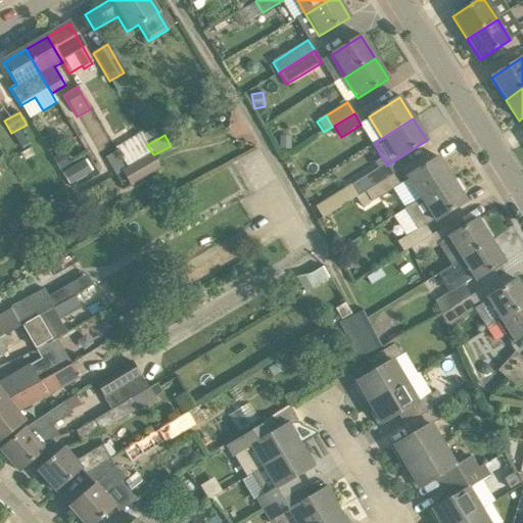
[(280,136),(279,149),(290,149),(291,136),(280,136)]
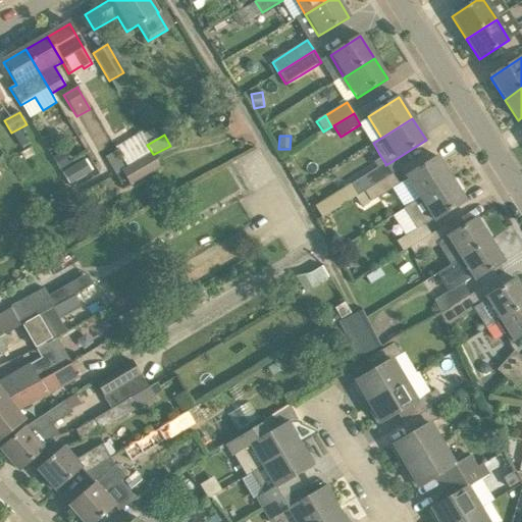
[(119,157),(126,169),(153,154),(147,145),(145,141),(119,157)]
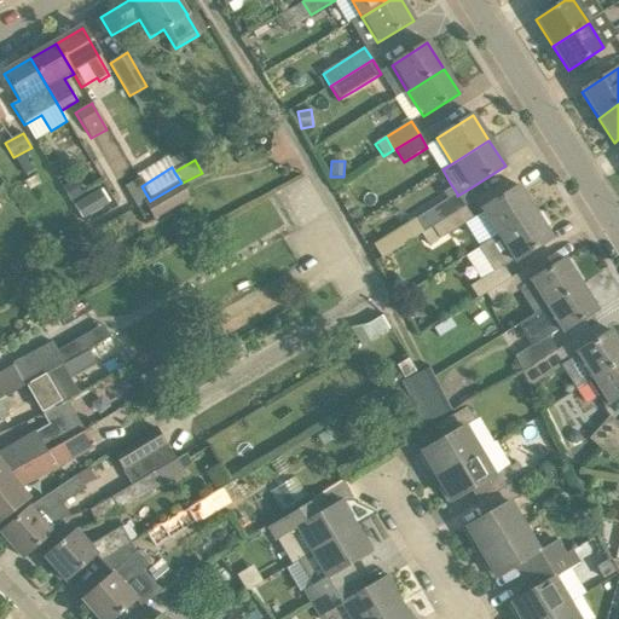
[(62,186),(71,202),(85,194),(76,178),(62,186)]
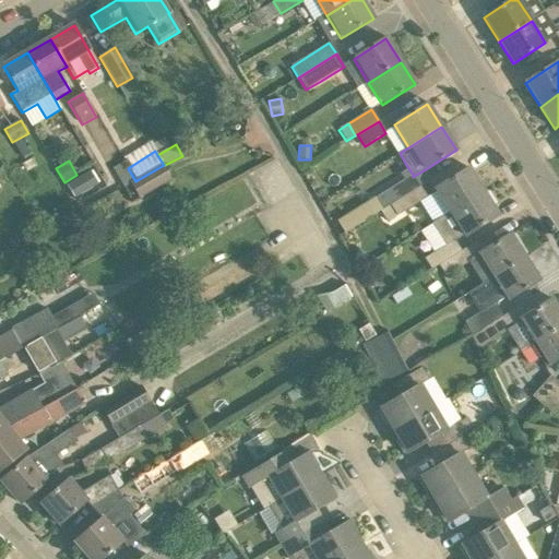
[(123,187),(130,182),(133,180),(127,168),(123,162),(113,168),(123,187)]
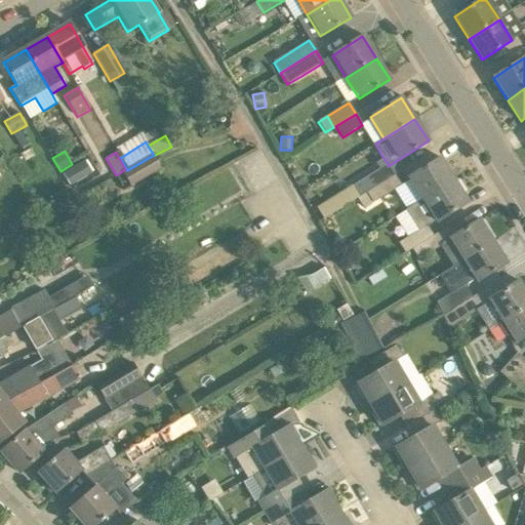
[(155,155),(154,155),(127,170),(122,173),(130,186),(162,167),(155,155)]
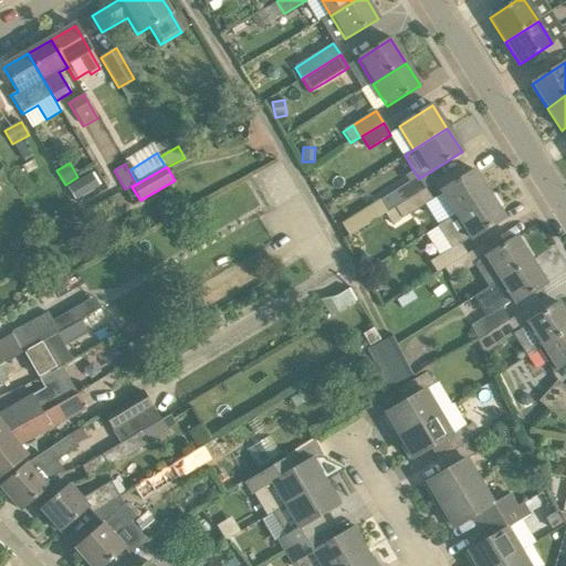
[(474,170),(439,194),(453,216),(489,194),(474,170)]
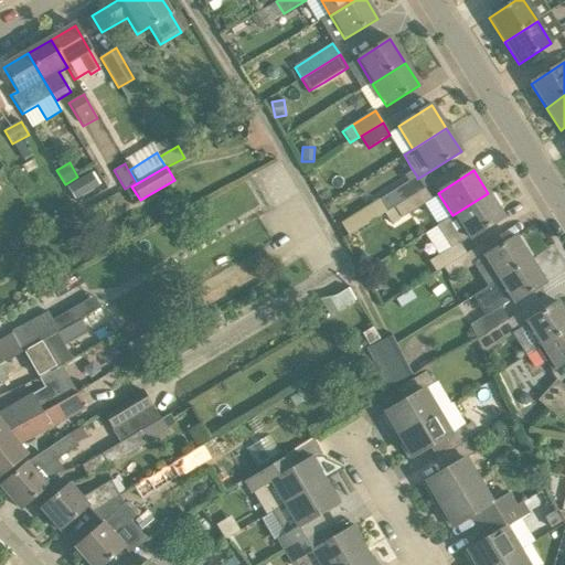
[(92,173),(67,188),(75,201),(100,187),(92,173)]
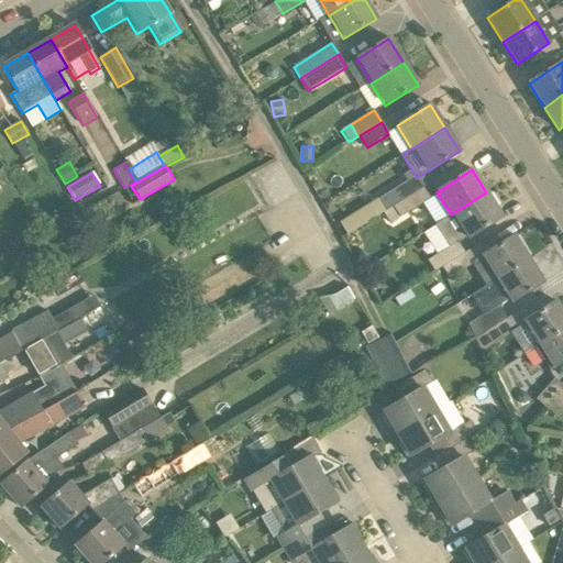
[(416,176),(378,200),(385,211),(393,207),(422,188),(416,178),(416,176)]
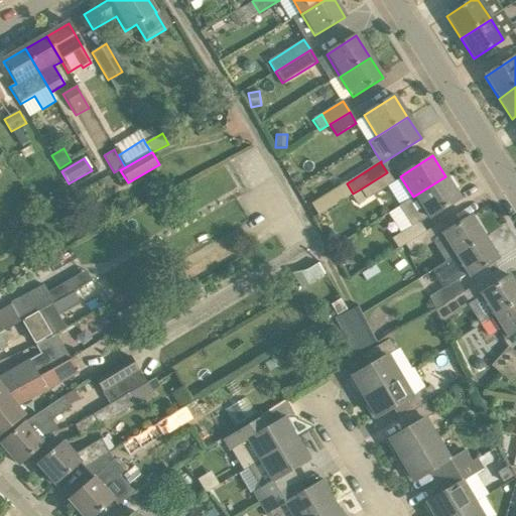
[(394,182),(387,172),(360,189),(367,200),(394,182)]
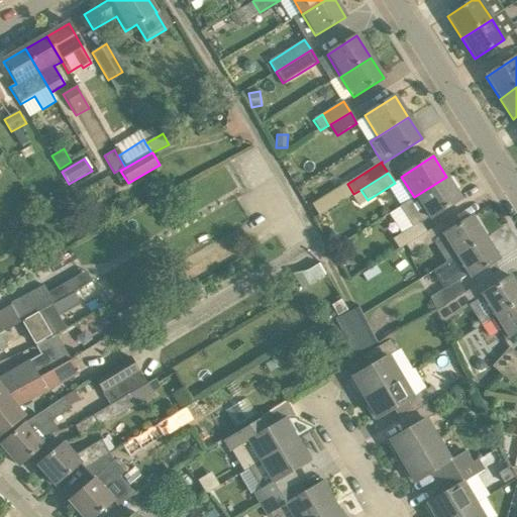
[(426,232),(421,223),(460,199),(446,177),(414,197),(401,206),(414,226),(401,234),(394,239),(401,249),(405,246),(426,232)]
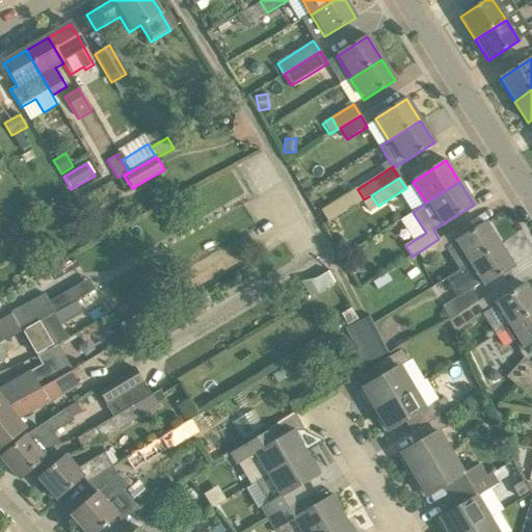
[(327,220),(361,198),(353,188),(320,210),(327,220)]
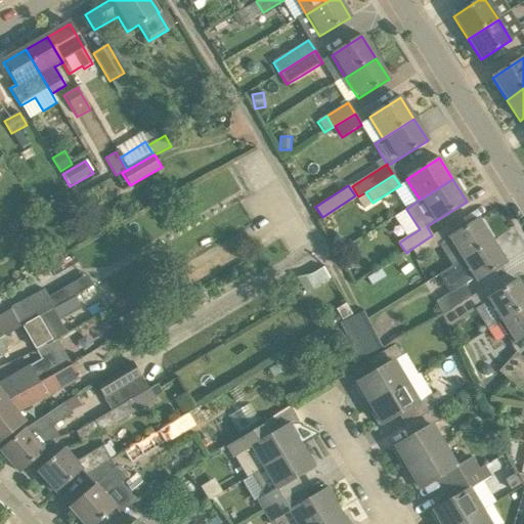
[(478,219),(452,235),(447,238),(462,260),(491,241),(478,219)]
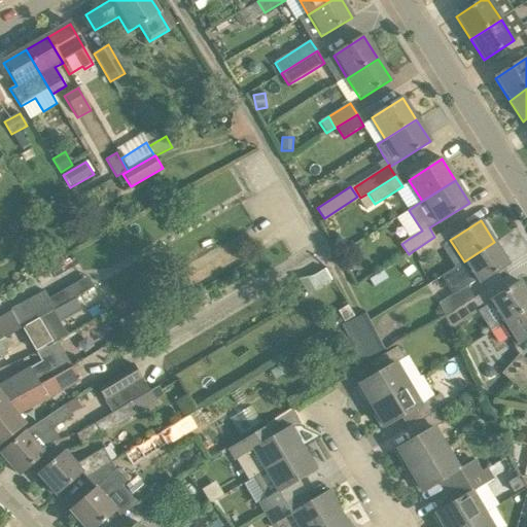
[(434,237),(413,251),(420,261),(442,248),(434,237)]
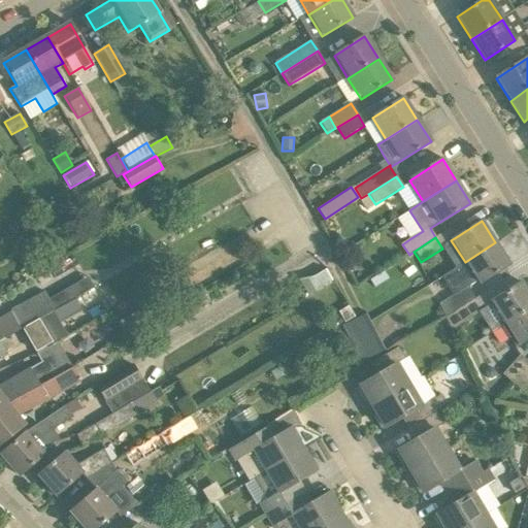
[(473,275),(479,284),(509,265),(495,242),(465,262),(454,269),(462,283),(473,275)]
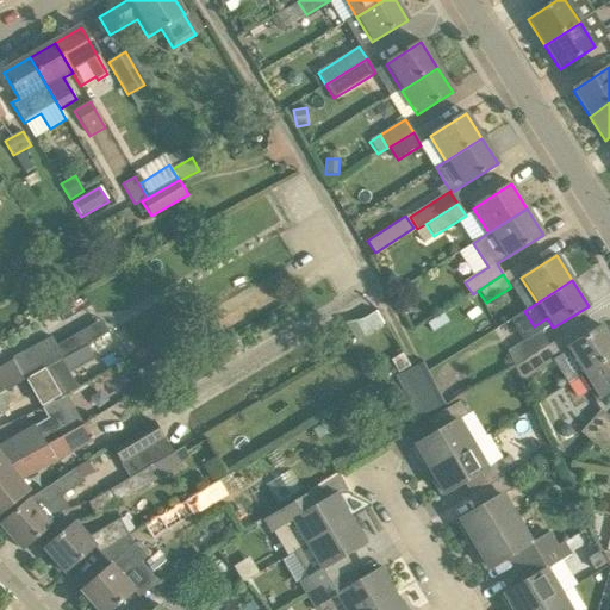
[(346,321),(356,341),(385,324),(378,310),(363,318),(346,321)]
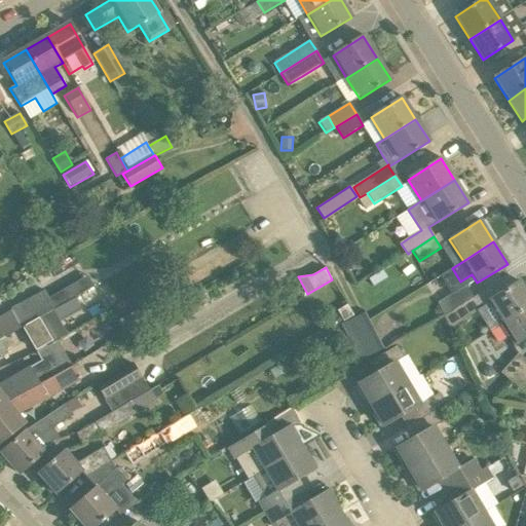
[(0,339),(2,338),(22,328),(75,298),(106,282),(99,269),(47,298),(43,291),(10,309),(11,312),(0,318),(0,339)]
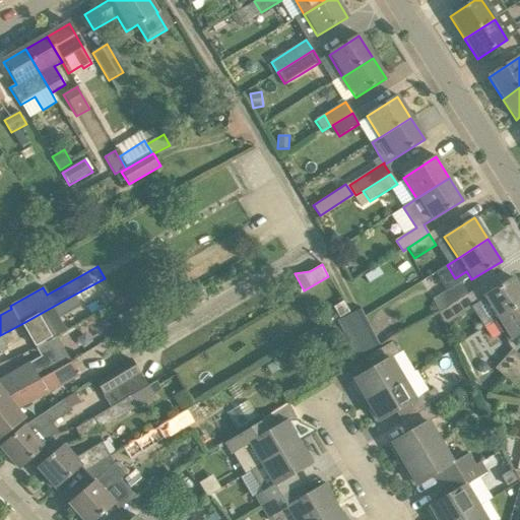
[(153,278),(146,268),(139,273),(146,283),(153,278)]
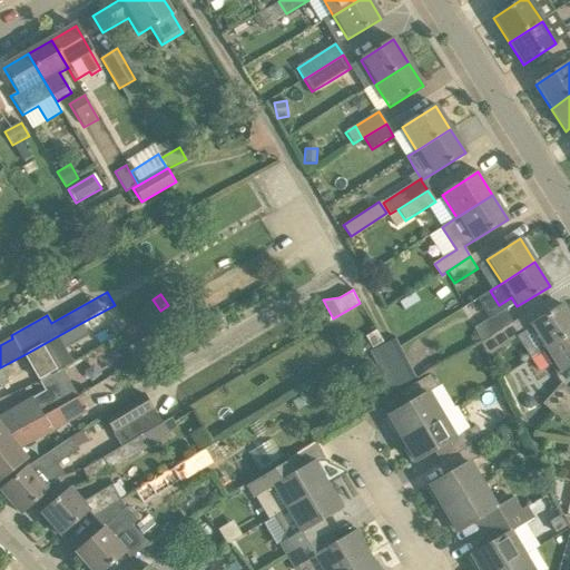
[(533,357),(569,333),(569,317),(562,305),(519,333),(521,336),(533,357)]
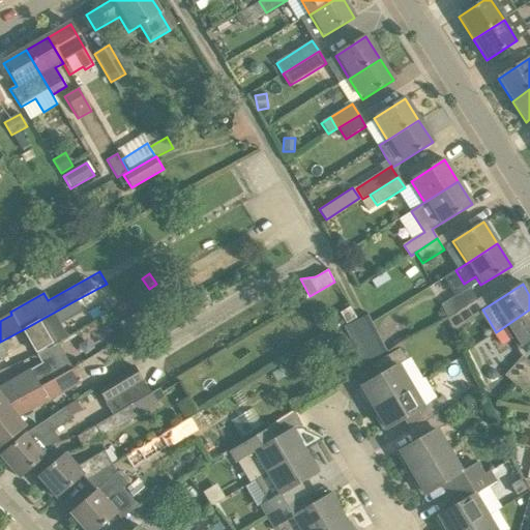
[(476,300),(469,289),(442,306),(447,319),(476,300)]
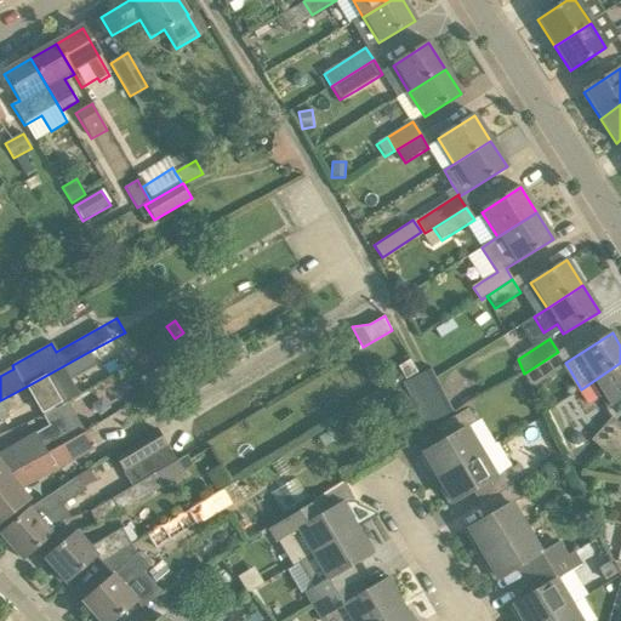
[(43,417),(67,404),(78,397),(69,381),(96,365),(89,352),(26,387),(34,402),(43,417)]
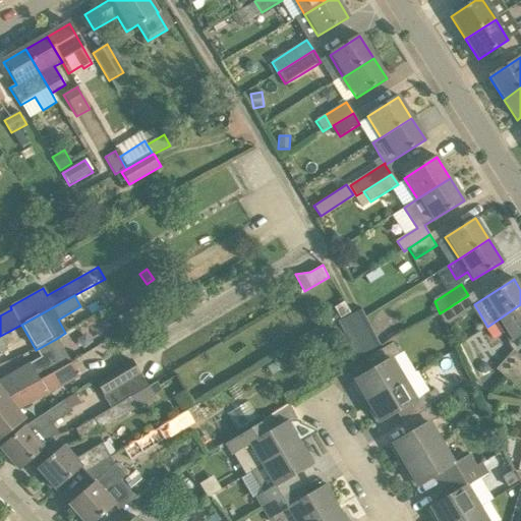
[(468,295),(440,313),(446,326),(476,307),(474,304),(468,295)]
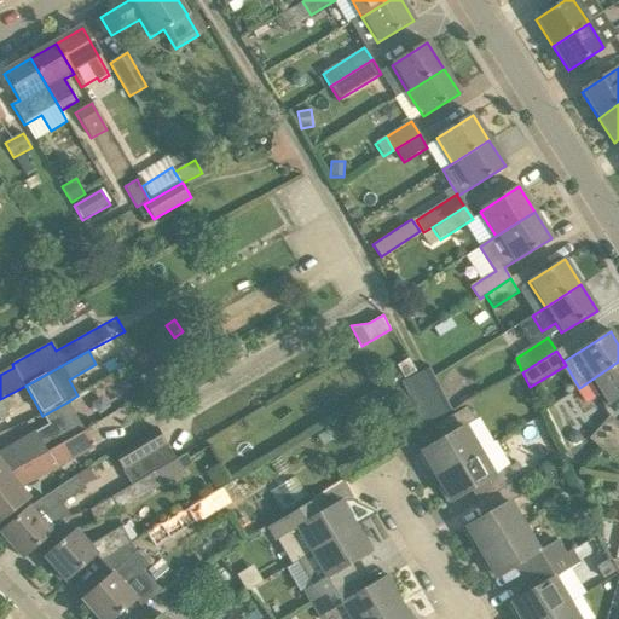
[(601,395),(607,405),(618,397),(618,362),(579,388),(589,403),(601,395)]
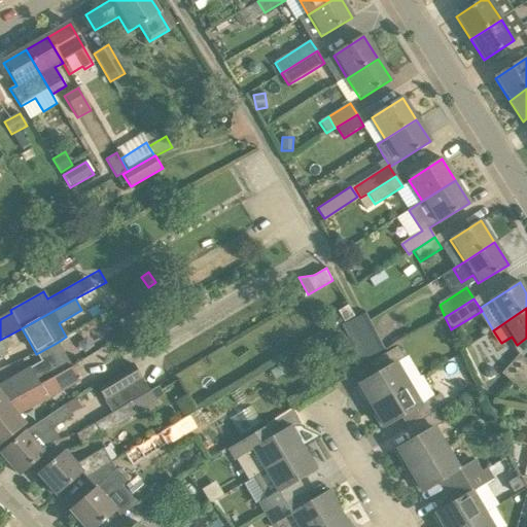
[(127,334),(143,324),(135,312),(118,322),(117,322),(125,335),(127,334)]
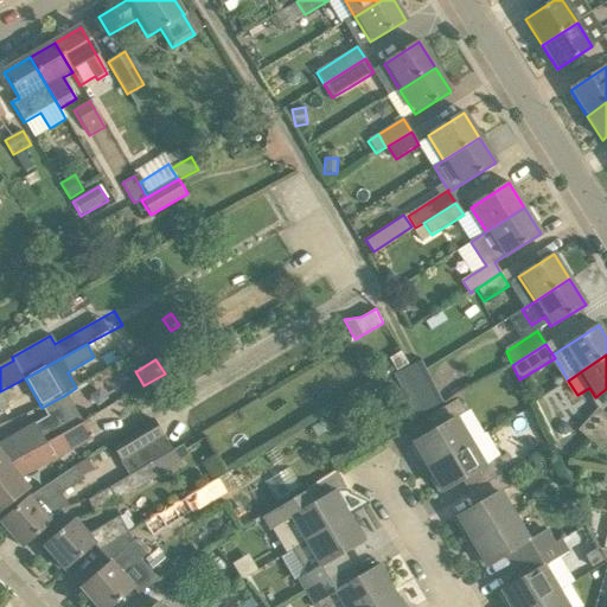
[(416,417),(429,409),(414,383),(416,381),(408,366),(377,384),(385,398),(398,390),(416,417)]
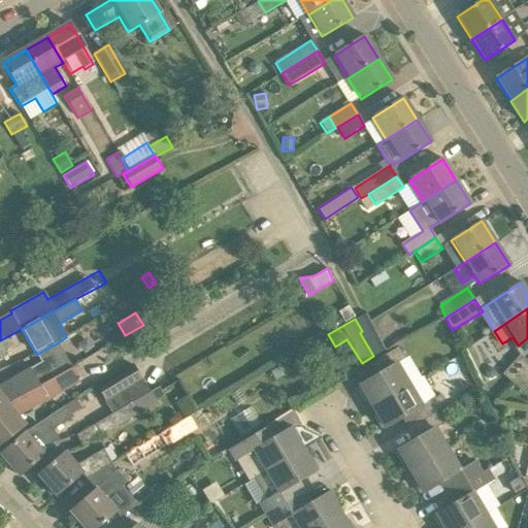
[(0,366),(0,363),(8,359),(5,355),(9,353),(2,339),(0,340),(0,366)]
